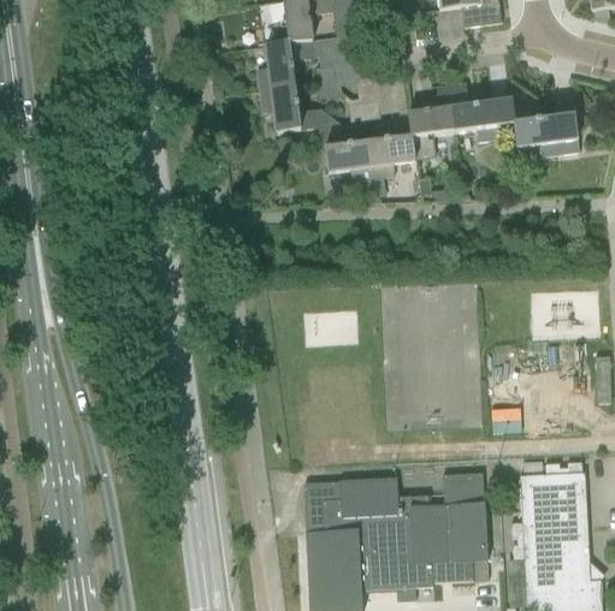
[(285,22),(275,23),(277,43),(277,46),(313,41),(311,25),(312,24),(312,22),(312,19),(315,13),(318,13),(332,12),(331,0),(283,0),(285,22)]
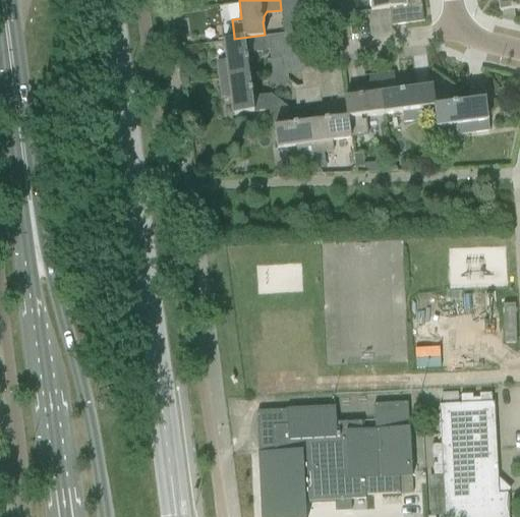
[(329,0),(331,19),(343,18),(341,0),(329,0)]
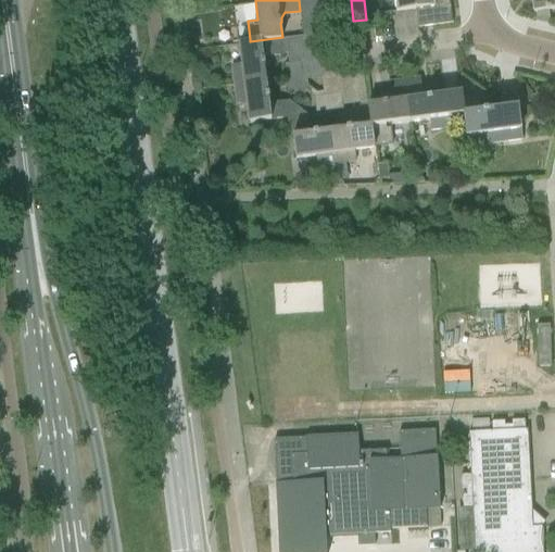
[(396,0),(398,9),(417,5),(419,25),(454,20),(451,0),(396,0)]
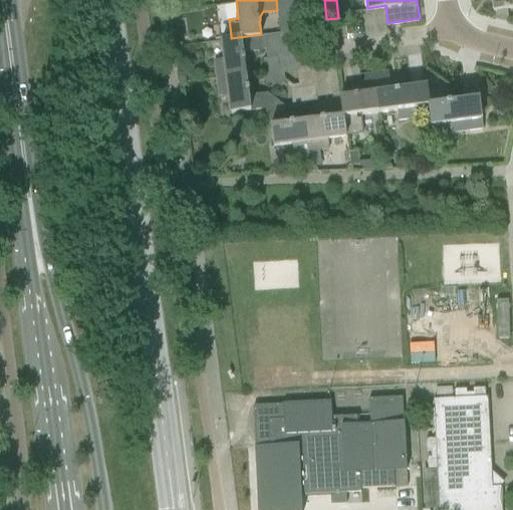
[(493,0),(494,8),(512,5),(512,0),(493,0)]
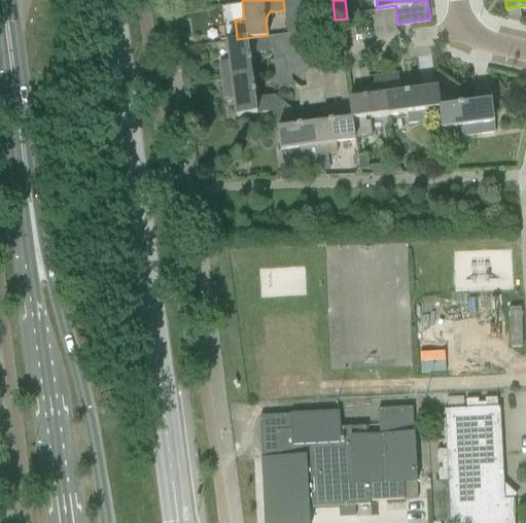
[(303,30),(301,18),(286,20),(288,32),(303,30)]
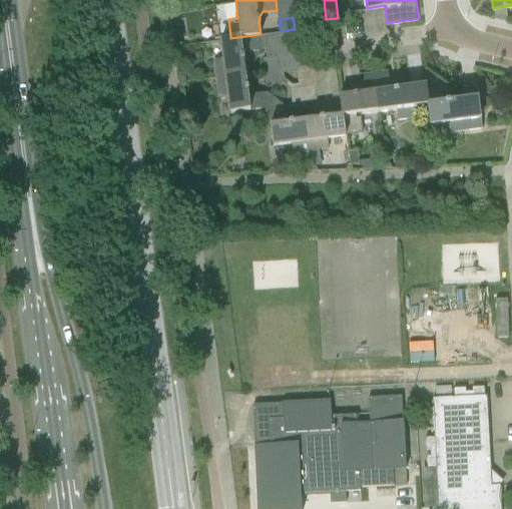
[(214,58),(216,76),(246,72),(244,58),(246,58),(245,54),(248,50),(263,48),(261,34),(230,38),(221,39),(224,56),(214,58)]
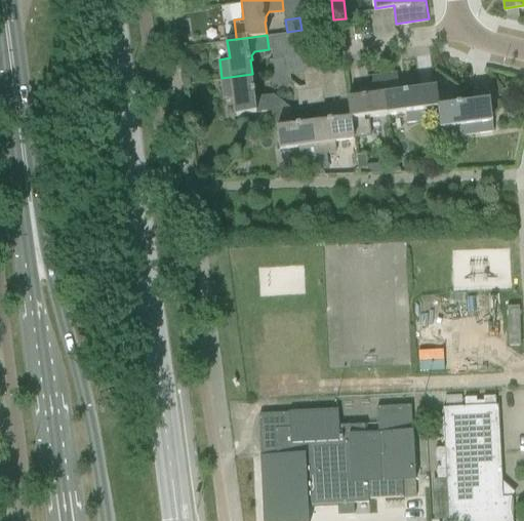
[(270,57),(272,71),(286,69),(285,56),(270,57)]
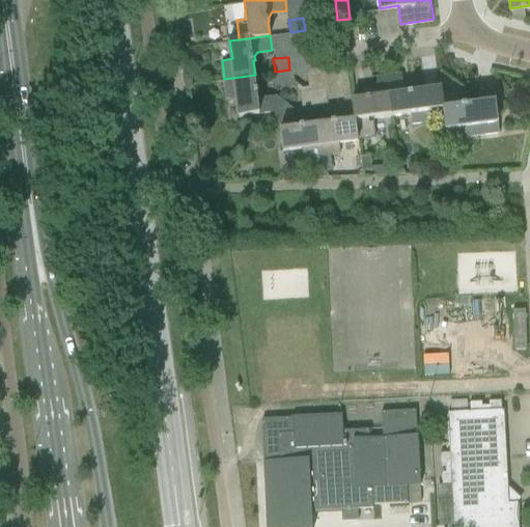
[(289,70),(275,72),(276,85),(291,83),(289,70)]
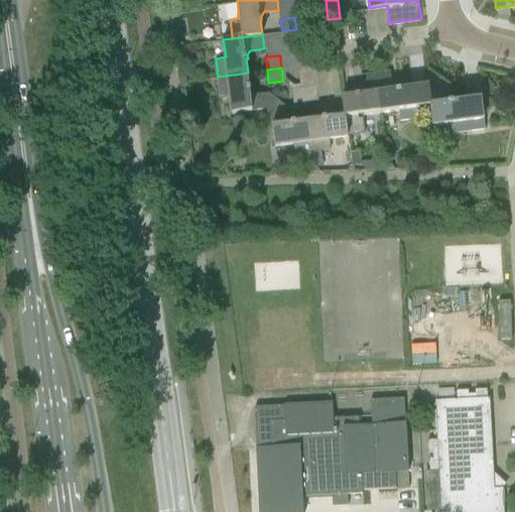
[(390,70),(376,72),(381,111),(400,109),(401,118),(432,114),(429,85),(402,88),(402,87),(398,87),(392,85),(390,70)]
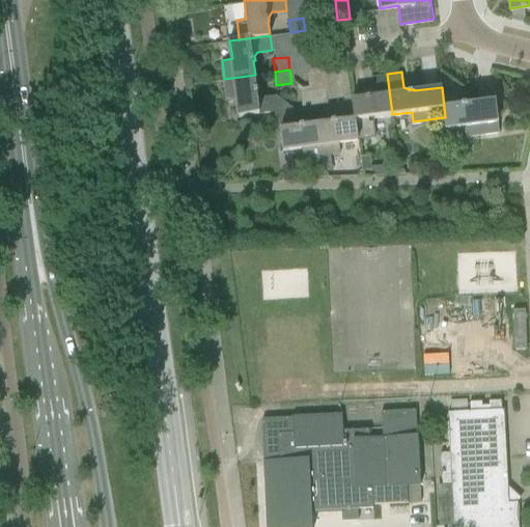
[(364,96),(354,99),(357,119),(359,138),(377,136),(373,116),(392,114),(387,74),(372,76),(373,86),(368,87),(363,88),(364,96)]
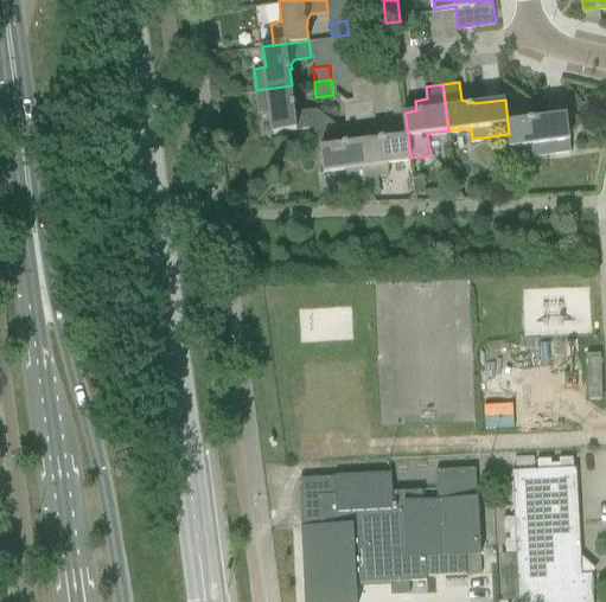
[(274,132),(318,126),(326,115),(317,107),(300,109),(297,106),(295,101),(294,101),(292,85),(256,90),(260,111),(270,109),(274,132)]
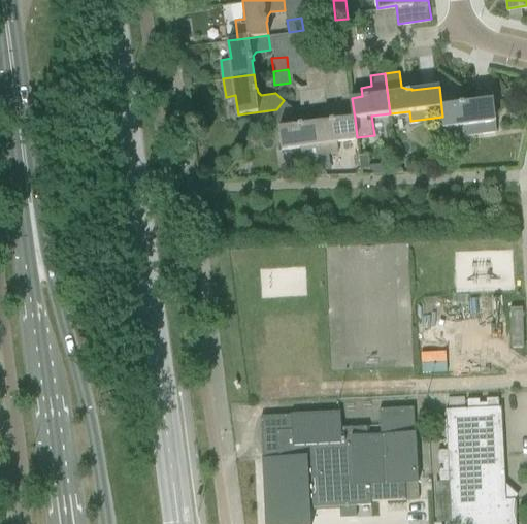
[(454,85),(439,87),(442,117),(445,126),(463,124),(464,134),(497,130),(493,99),(465,102),(465,101),(460,102),(456,99),(454,85)]
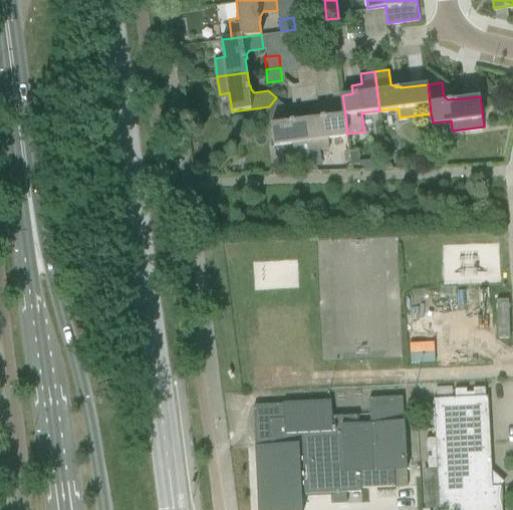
[(316,84),(304,85),(306,100),(318,98),(316,84)]
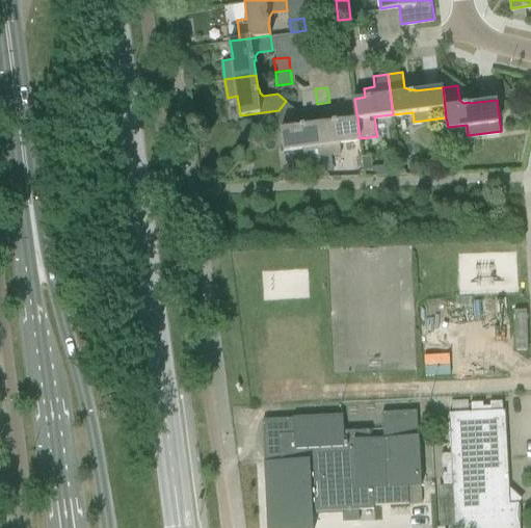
[(317,104),(315,88),(301,90),(303,105),(317,104)]
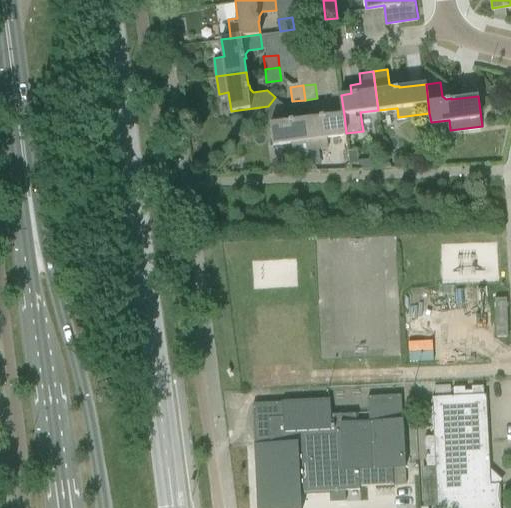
[(321,117),(307,118),(311,148),(329,146),(327,136),(346,133),(344,115),(341,95),(326,97),(328,111),(325,115),(320,115),(321,117)]
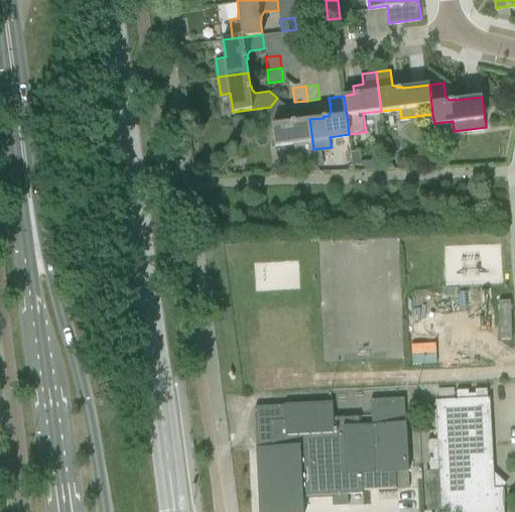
[(277,98),(270,107),(275,144),(294,142),(295,151),(313,149),(309,119),(296,121),(296,120),(291,121),(287,118),(285,103),(277,98)]
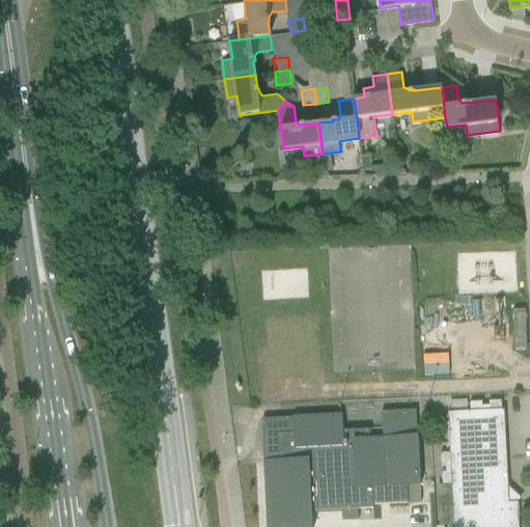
[(370,154),(361,155),(363,168),(371,167),(370,154)]
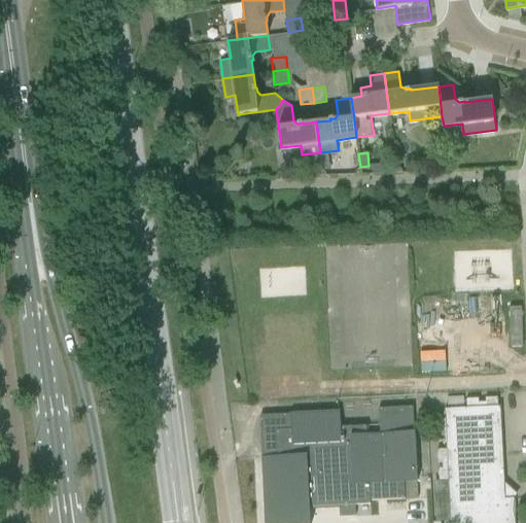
[(498,395),(485,395),(485,399),(479,401),(479,396),(466,396),(466,406),(445,407),(447,447),(437,447),(437,459),(442,459),(443,465),(439,466),(439,479),(448,478),(450,522),(515,522),(515,496),(504,491),(511,485),(504,480),(500,404),(498,405),(498,395)]
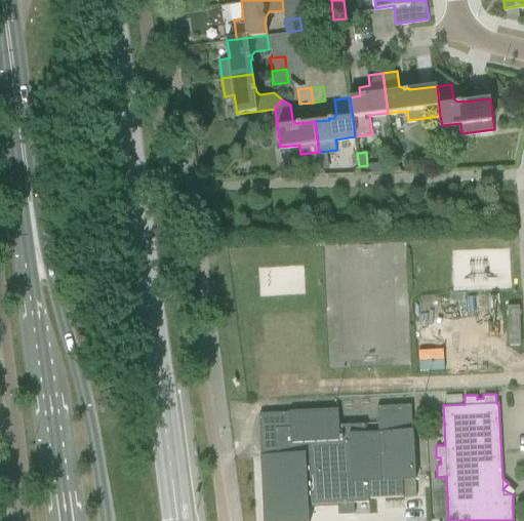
[(288,410),(258,411),(260,453),(259,453),(263,520),(308,520),(308,499),(312,498),(312,504),(323,504),(323,498),(337,497),(338,513),(354,512),(354,501),(368,499),(368,495),(403,494),(416,493),(415,477),(414,456),(411,403),(376,404),(378,430),(365,431),(365,423),(365,422),(338,423),(337,407),(309,408),(288,409),(288,410)]
